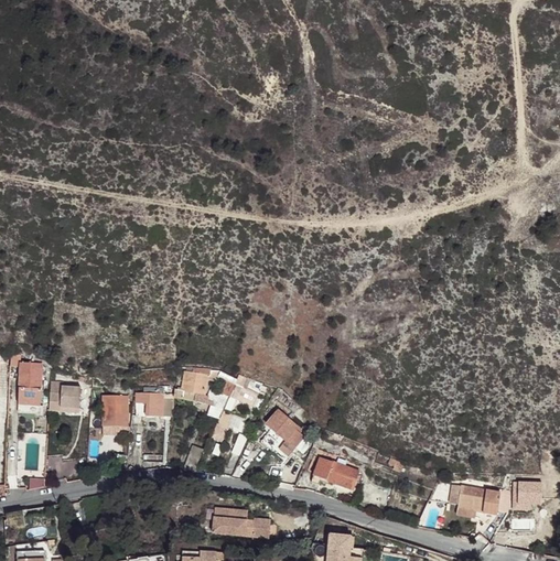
[(21,355),(12,354),(11,366),(21,367),(19,410),(41,411),(44,364),(21,363),(21,355)]
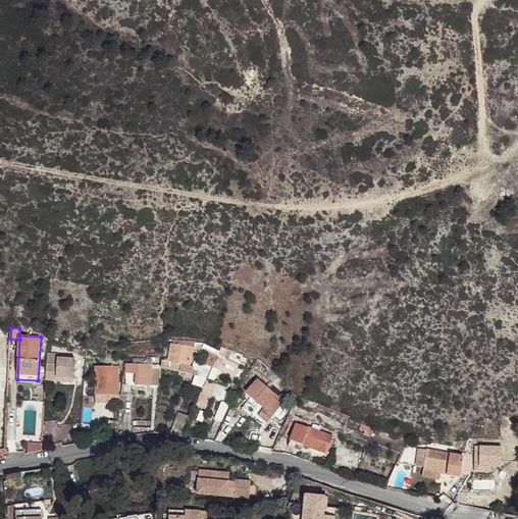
[(167,361),(162,361),(161,368),(180,371),(183,364),(190,365),(193,348),(194,348),(195,342),(185,341),(171,340),(167,361)]
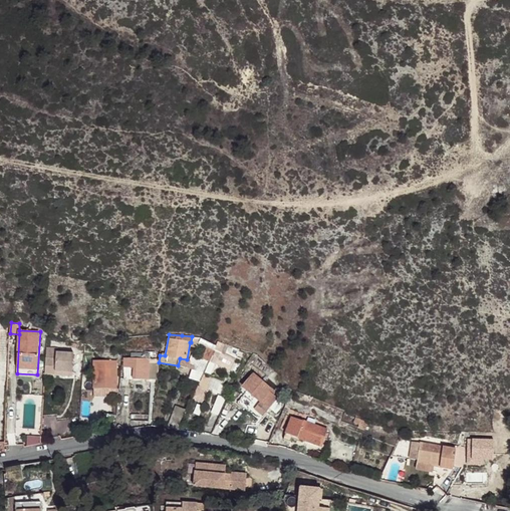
[(208,347),(214,350),(216,346),(201,339),(198,343),(208,347)]
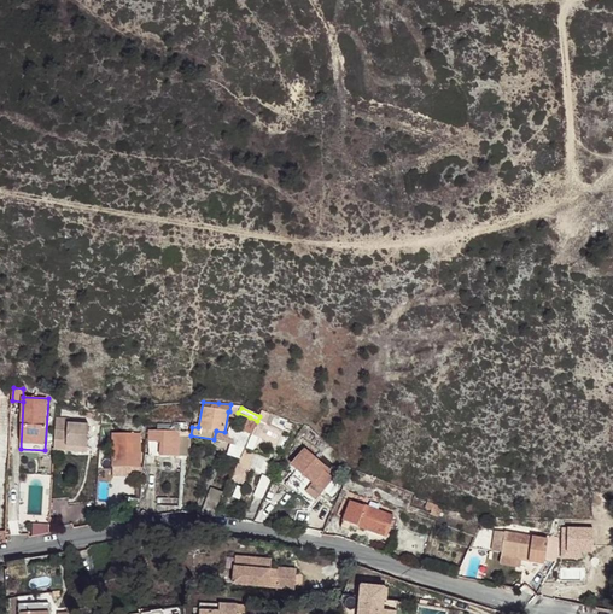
[(260,416),(257,421),(251,434),(245,448),(252,451),(260,438),(278,446),(284,432),(268,425),(273,415),(262,411),(260,416)]
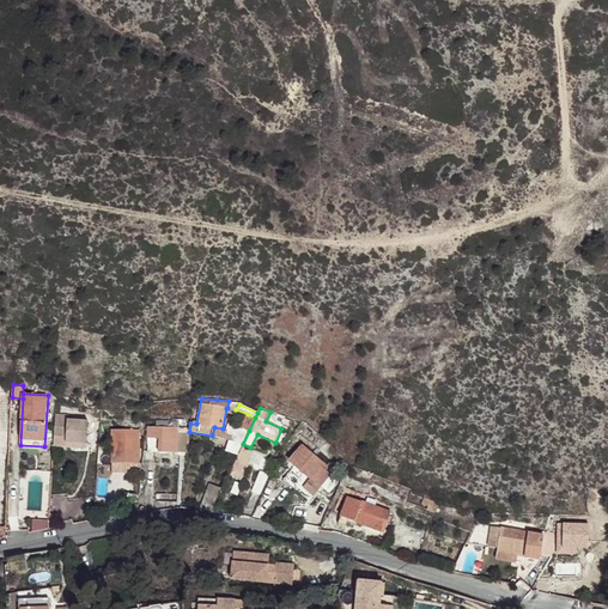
[(70,415),(56,414),(54,445),(67,446),(67,442),(87,443),(89,420),(68,419),(70,415)]
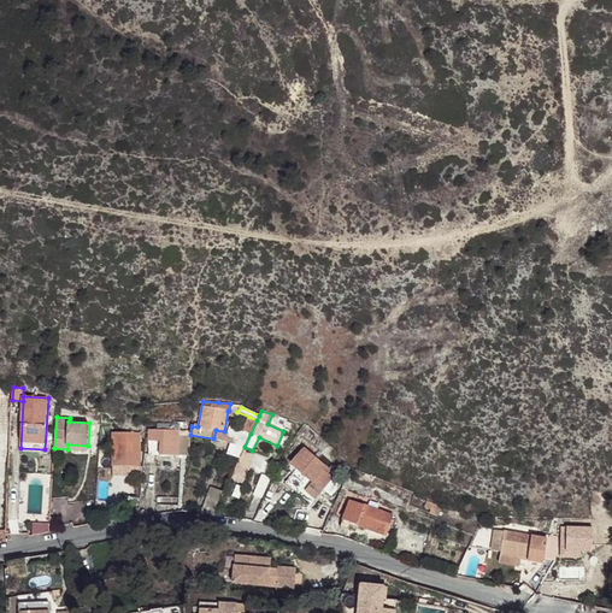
[(251,434),(257,420),(249,417),(243,431),(251,434)]
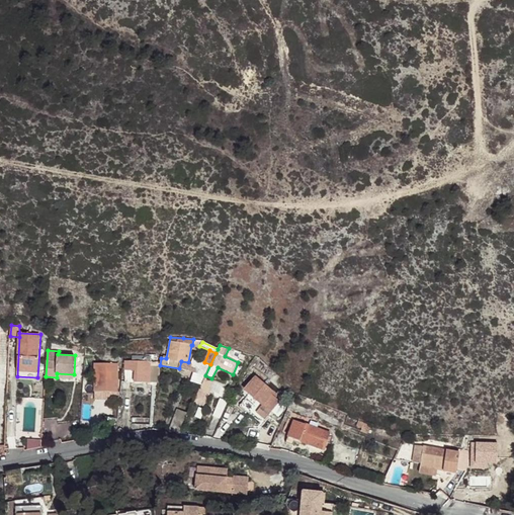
[(150,376),(151,364),(151,361),(150,361),(150,356),(132,356),(132,361),(124,360),(124,381),(150,381),(150,376)]
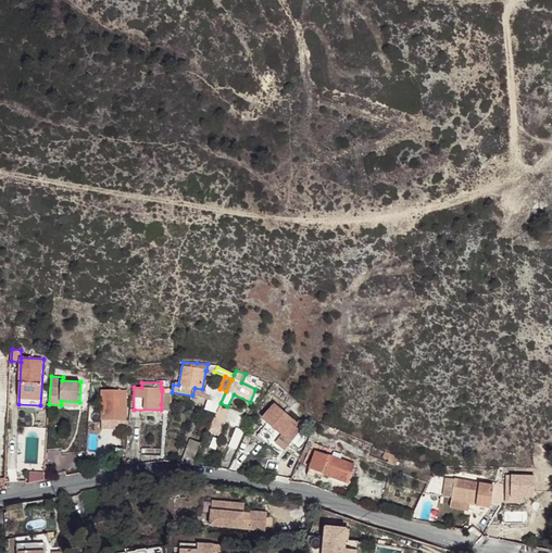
[(216,412),(226,391),(220,389),(208,384),(203,393),(210,397),(209,400),(208,400),(204,410),(216,412)]
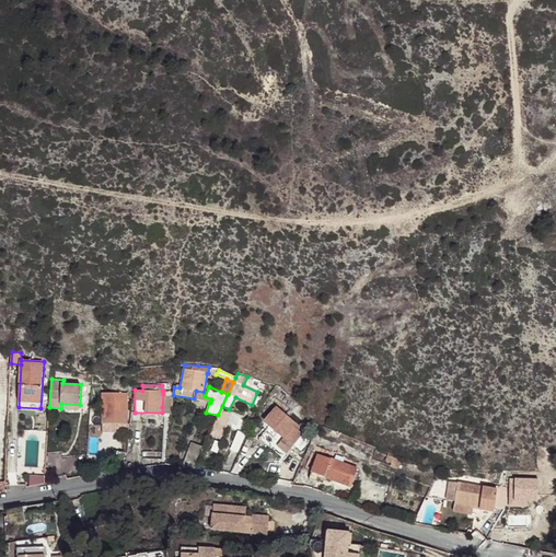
[(128,393),(104,392),(103,422),(128,422),(128,393)]
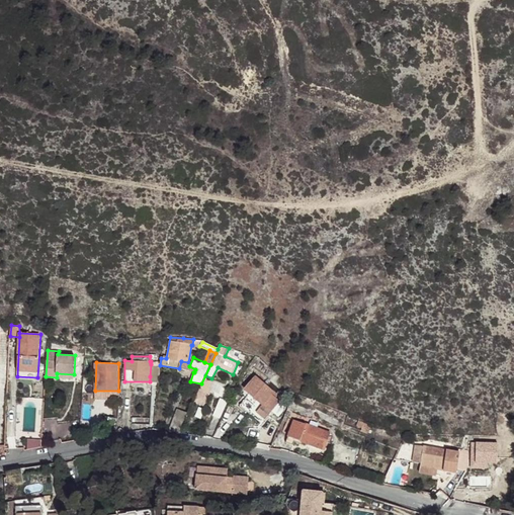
[(255,377),(244,390),(249,394),(239,405),(260,423),(279,401),(275,398),(277,396),(273,393),(272,393),(265,387),(265,385),(255,377)]
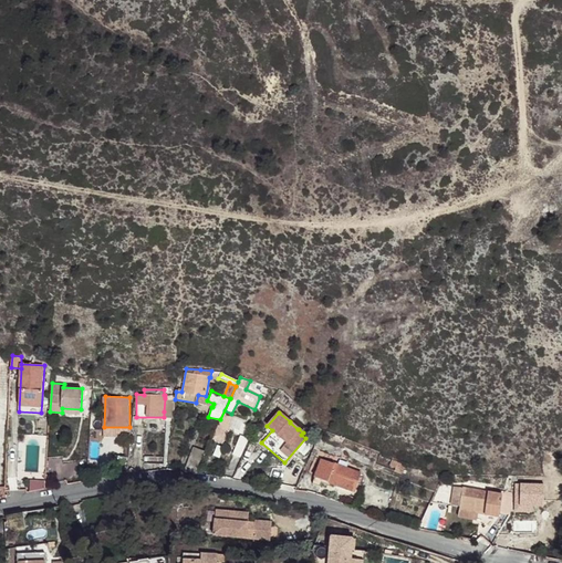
[(233,418),(224,414),(214,435),(224,439),(233,418)]
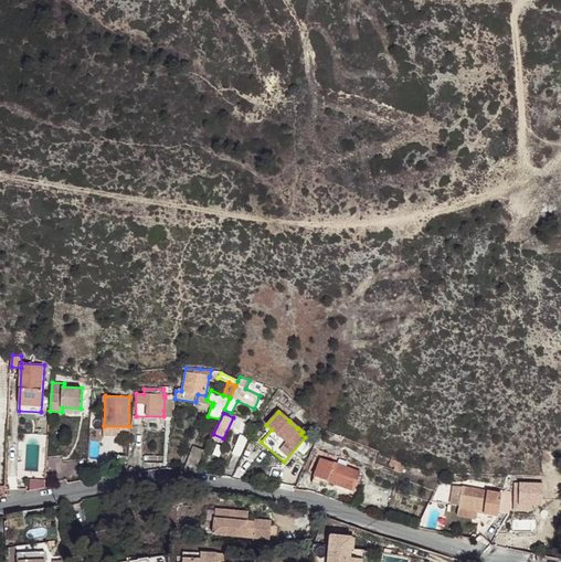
[(204,453),(196,448),(186,470),(196,473),(204,453)]
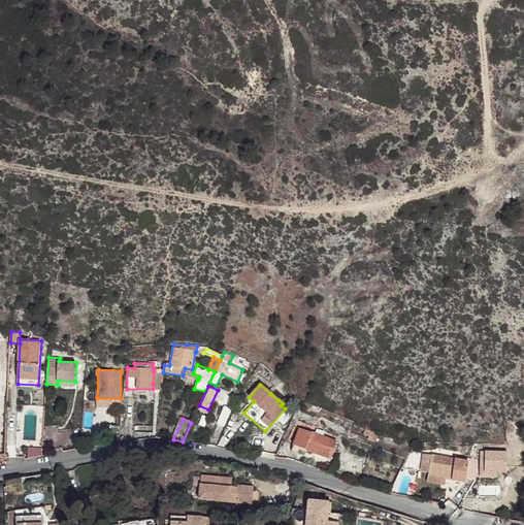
[(119,438),(121,427),(116,426),(109,426),(107,440),(119,438)]
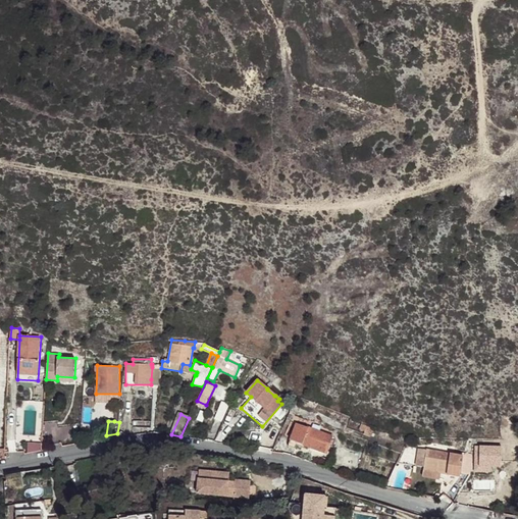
[(296,423),(287,446),(295,448),(296,445),(304,448),(305,445),(326,453),(332,436),(296,423)]
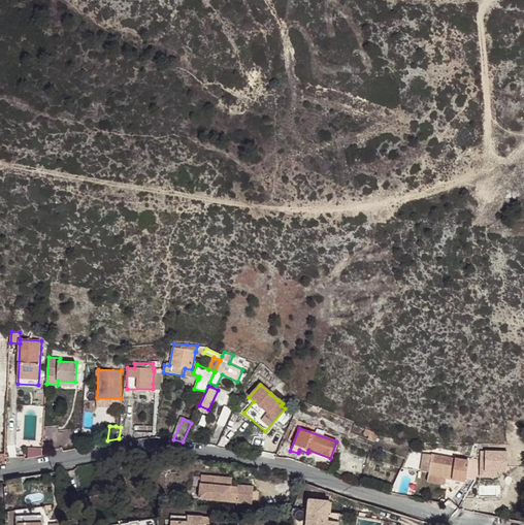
[(364,428),(363,433),(368,435),(367,438),(374,440),(377,433),(364,428)]
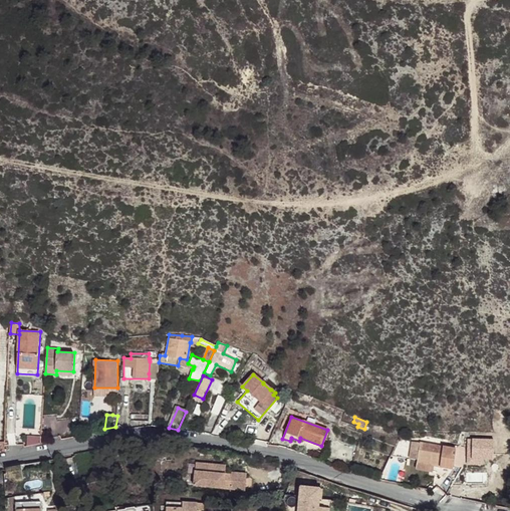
[(451,448),(441,446),(419,443),(416,469),(434,472),(435,466),(452,469),(452,465),(462,467),(463,459),(450,457),(451,448)]
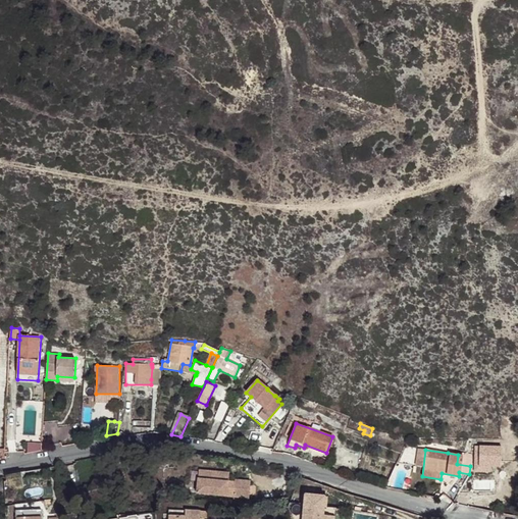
[(474,450),(474,466),(479,467),(494,467),(494,450),(489,450),(474,450)]
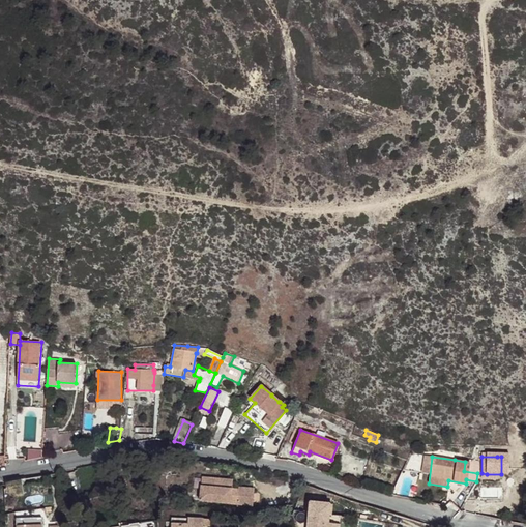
[(468,462),(465,462),(464,471),(477,473),(478,466),(476,466),(477,460),(469,459),(468,462)]
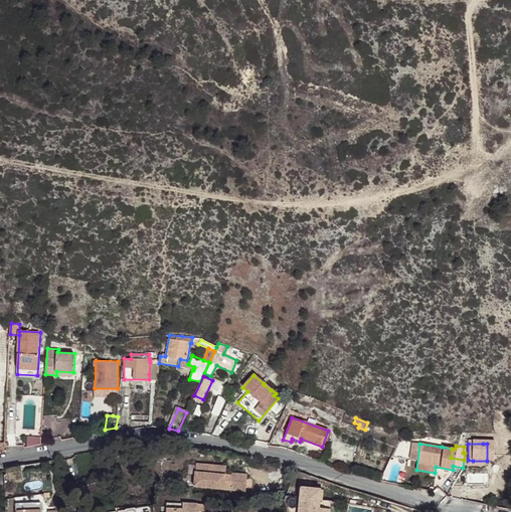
[(212,465),(197,463),(196,472),(211,473),(212,465)]
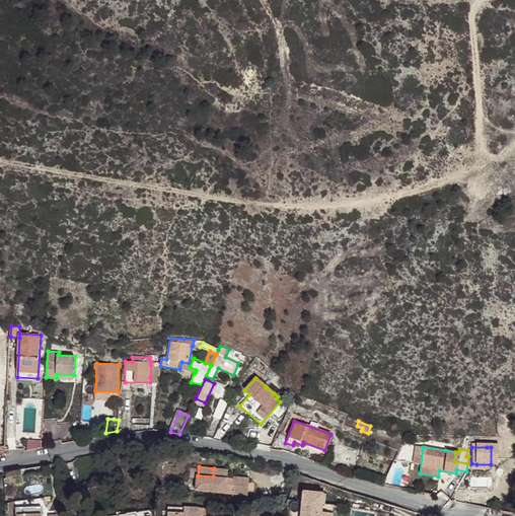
[(21,468),(4,470),(4,472),(4,476),(22,473),(21,468)]
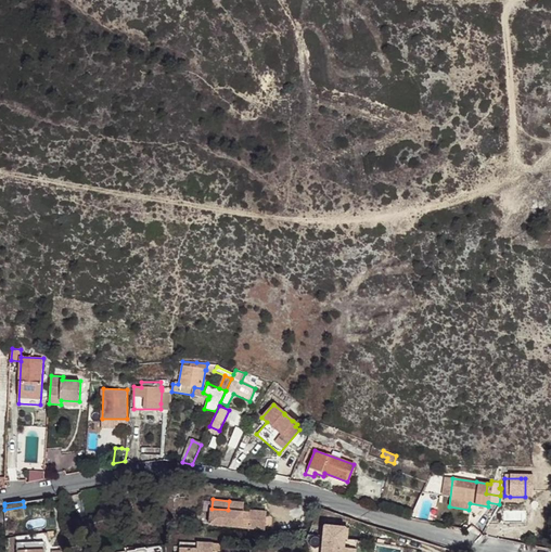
[(210,523),(266,528),(268,511),(252,510),(251,512),(244,511),(245,502),(229,501),(228,510),(212,509),(210,523)]
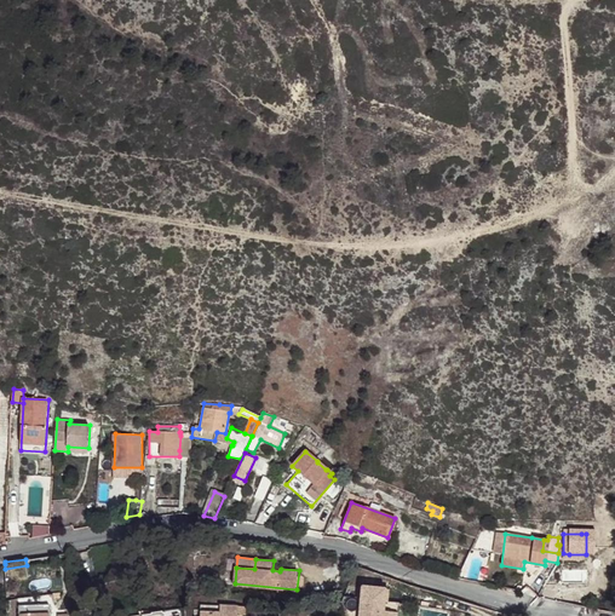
[(389,602),(390,588),(365,586),(361,615),(391,615),(392,611),(385,610),(386,602),(389,602)]
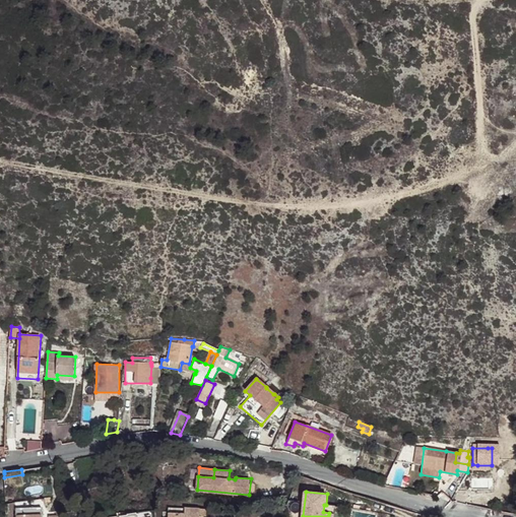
[(42,516),(42,507),(15,508),(15,516),(42,516)]
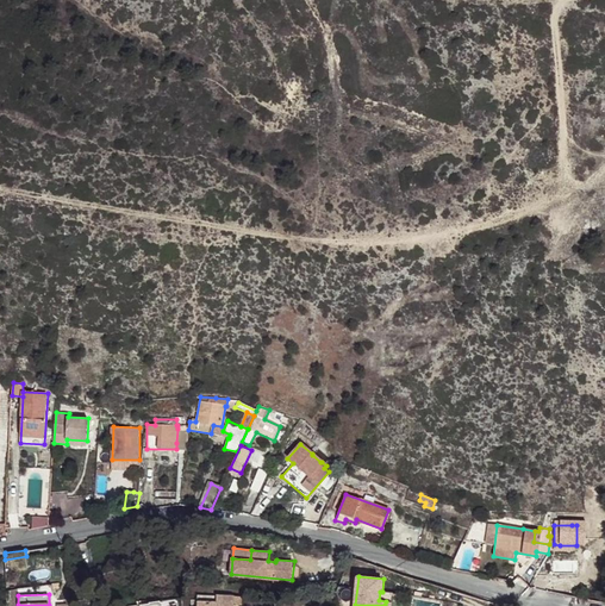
[(197,605),(234,605),(235,604),(242,604),(242,597),(235,597),(235,595),(217,594),(217,597),(198,595),(197,605)]
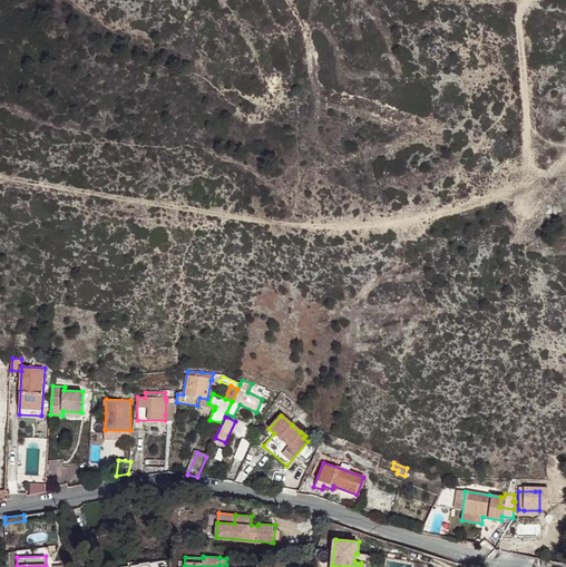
All buildings are outlined.
